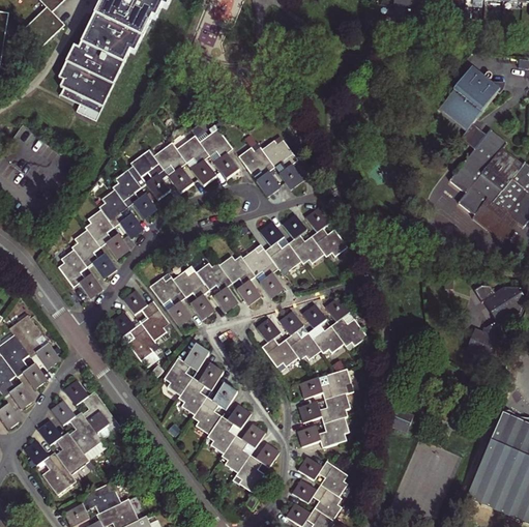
[(40,0),(48,7),(37,17),(55,32),(63,24),(52,11),(64,0),(40,0)]
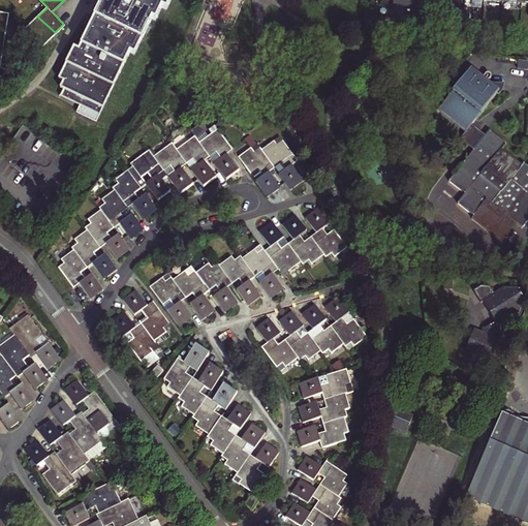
[(64,87),(61,94),(80,103),(76,111),(95,119),(128,51),(133,53),(151,18),(154,20),(160,6),(165,8),(168,0),(107,0),(106,2),(101,0),(78,49),(73,47),(59,76),(63,79),(60,86),(64,87)]
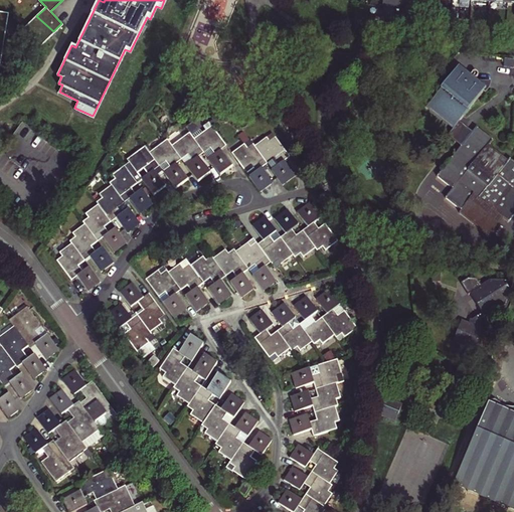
[(419,8),(433,9),(434,2),(420,1),(419,8)]
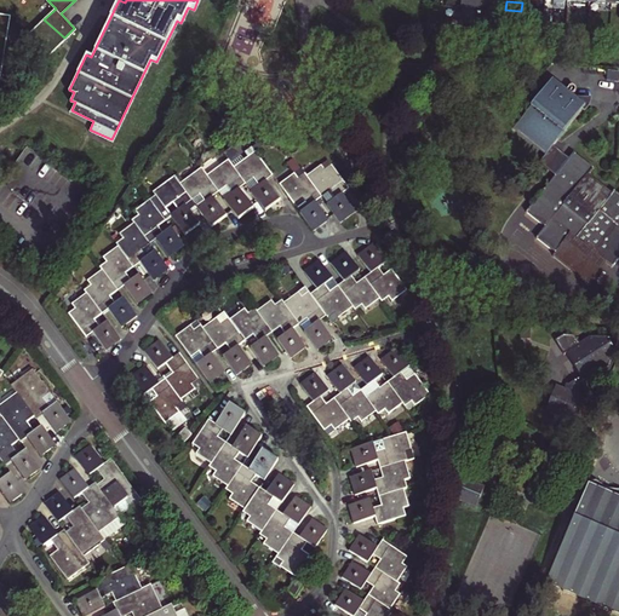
[(487,27),(488,7),(459,6),(458,26),(487,27)]
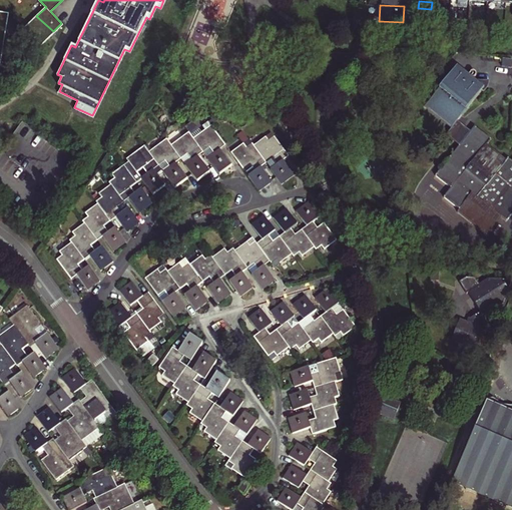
[(23,29),(39,45),(53,31),(36,16),(23,29)]
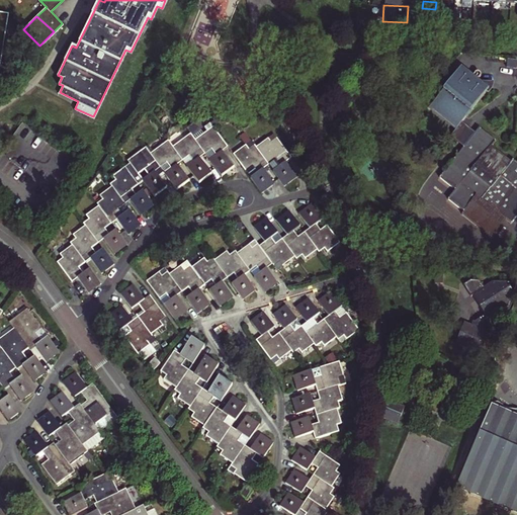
[(428,106),(455,127),(461,120),(488,87),(460,64),(428,106)]
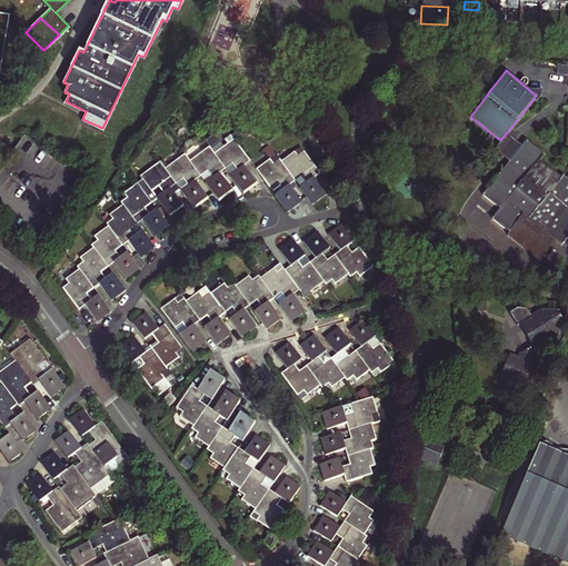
[(507,132),(500,140),(495,148),(508,159),(520,144),(507,132)]
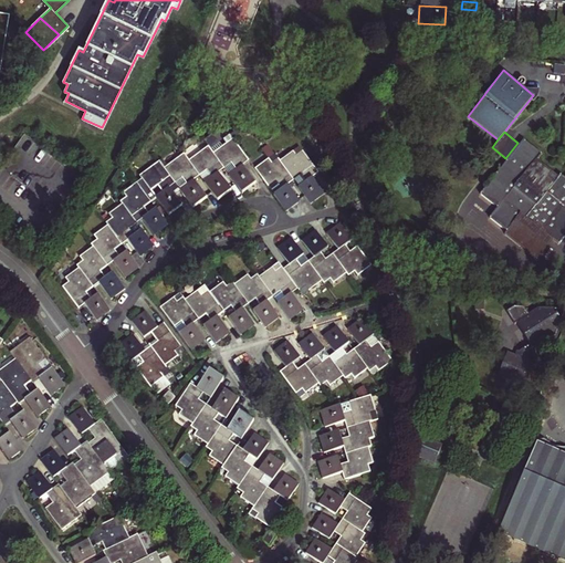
[(91,181),(24,133),(16,145),(12,148),(0,166),(0,218),(42,248),(91,181)]
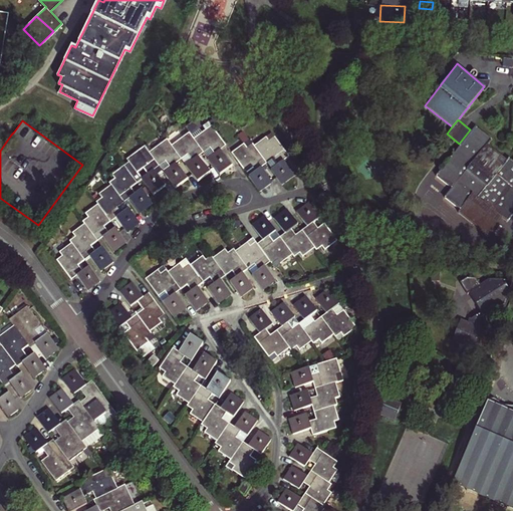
[(226,143),(211,123),(193,137),(203,151),(220,173),(232,164),(220,148),(226,143)]
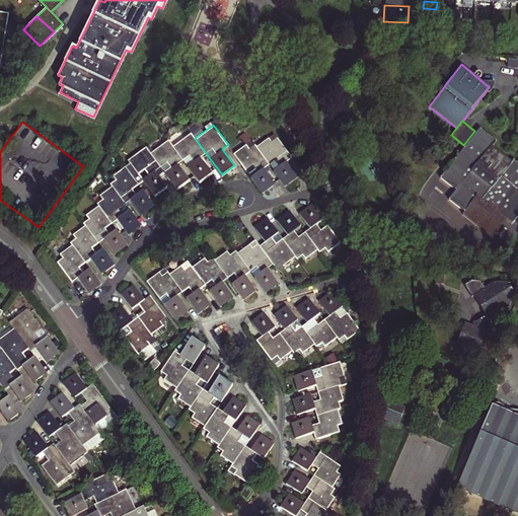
[(476,195),(506,218),(511,222),(517,213),(517,161),(512,157),(511,159),(492,144),(496,139),(478,126),(474,131),(463,145),(440,175),(455,188),(448,197),(464,210),(476,195)]
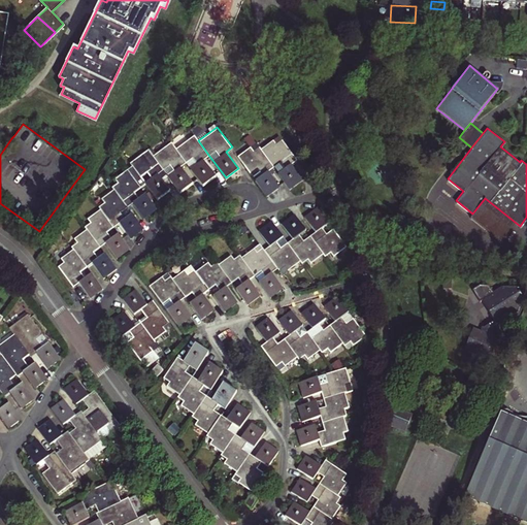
[(208,155),(198,140),(194,134),(175,148),(186,160),(203,184),(216,175),(203,159),(208,155)]
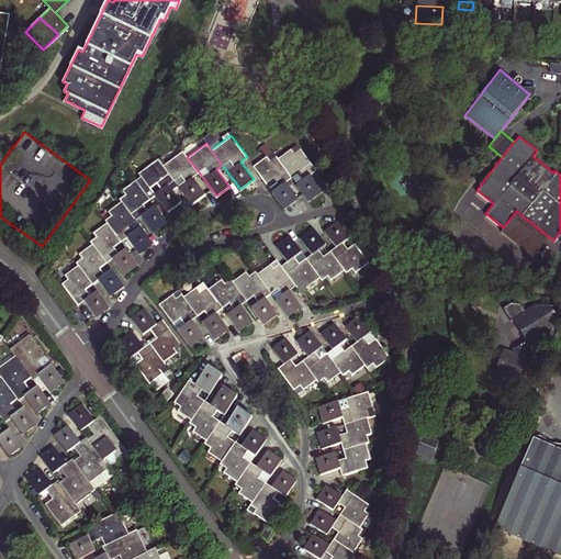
[(315,168),(300,147),(294,152),(291,147),(278,156),(292,176),(309,199),(322,189),(310,172),(315,168)]
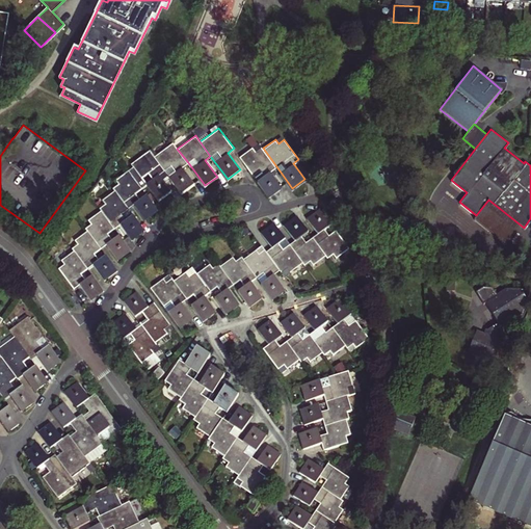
[(187,161),(177,149),(173,142),(154,156),(164,169),(182,192),(193,183),(181,166),(187,161)]
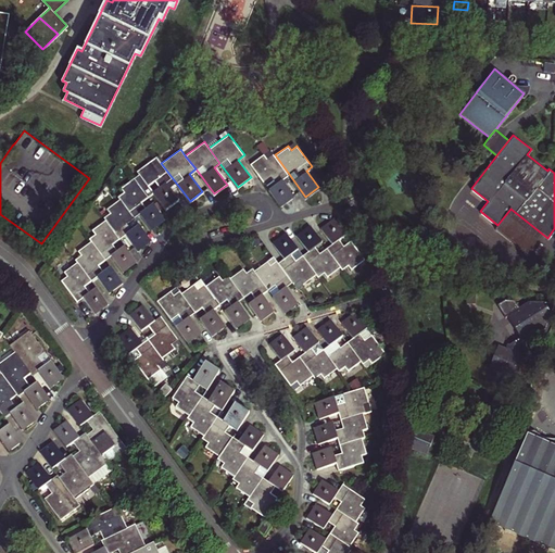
[(289,174),(275,154),(273,152),(266,156),(264,153),(251,162),(280,204),(294,195),(282,178),(289,174)]
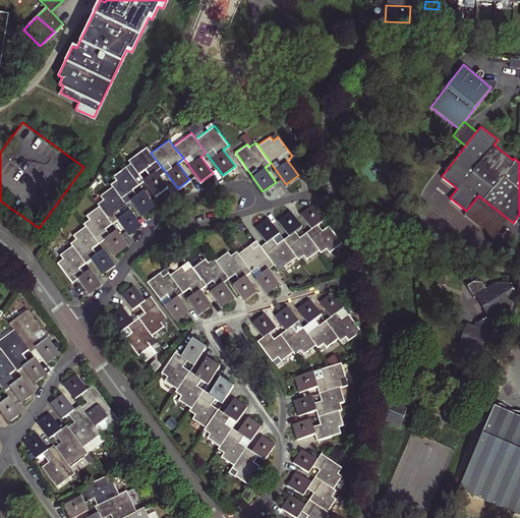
[(161,166),(151,153),(146,147),(129,159),(156,194),(168,186),(156,169),(161,166)]
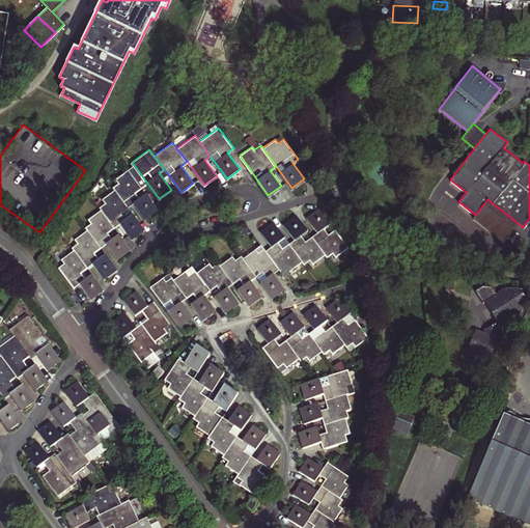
[(113,187),(114,190),(128,206),(133,202),(144,218),(157,209),(128,170),(115,178),(118,183),(113,187)]
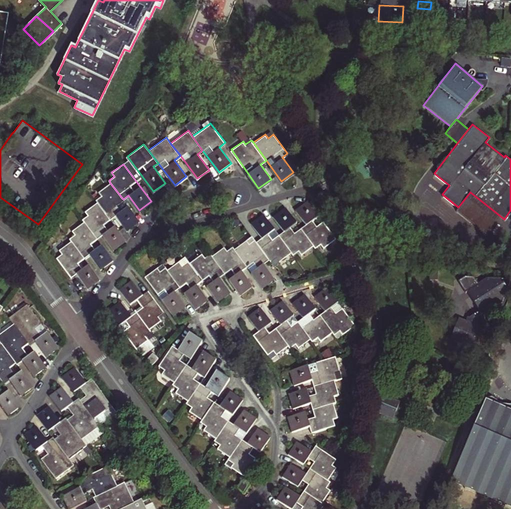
[(96,200),(97,202),(110,219),(115,215),(126,229),(139,220),(123,199),(110,183),(98,191),(101,195),(96,200)]
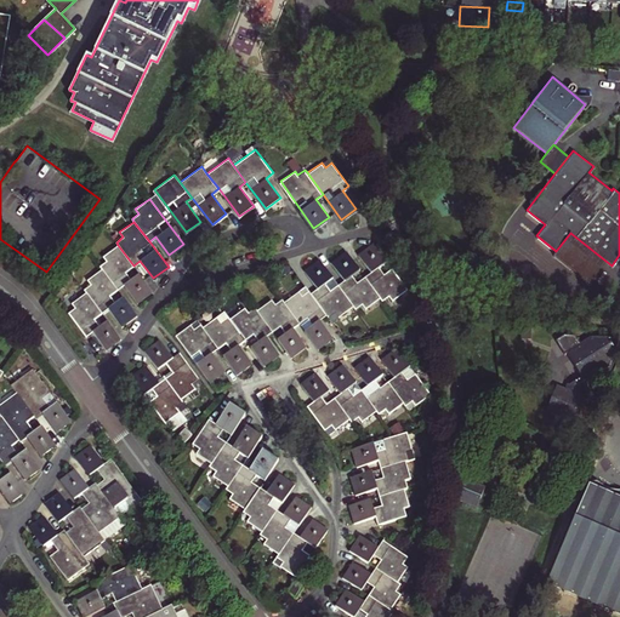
[(589,283),(606,261),(570,233),(556,251),(553,253),(589,283)]
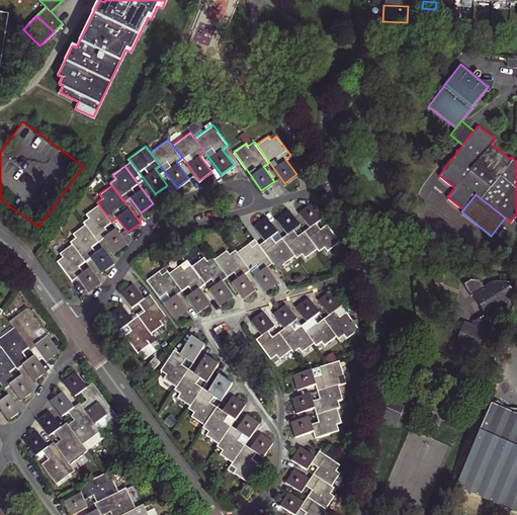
[(304,231),(317,247),(319,250),(324,246),(326,249),(338,240),(311,201),(298,210),(310,226),(304,231)]
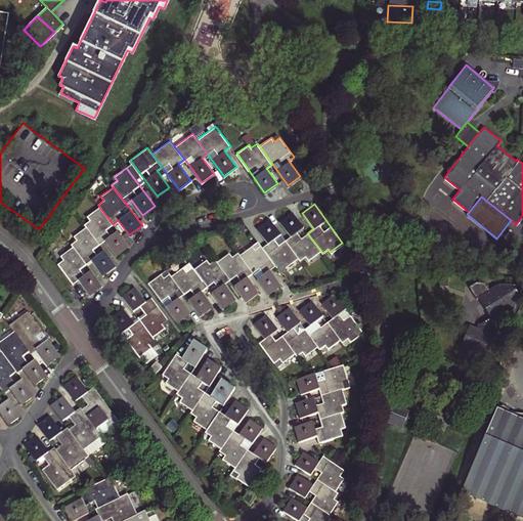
[(84,223),(86,226),(98,245),(104,240),(116,255),(128,246),(113,224),(99,207),(87,216),(89,219),(84,223)]
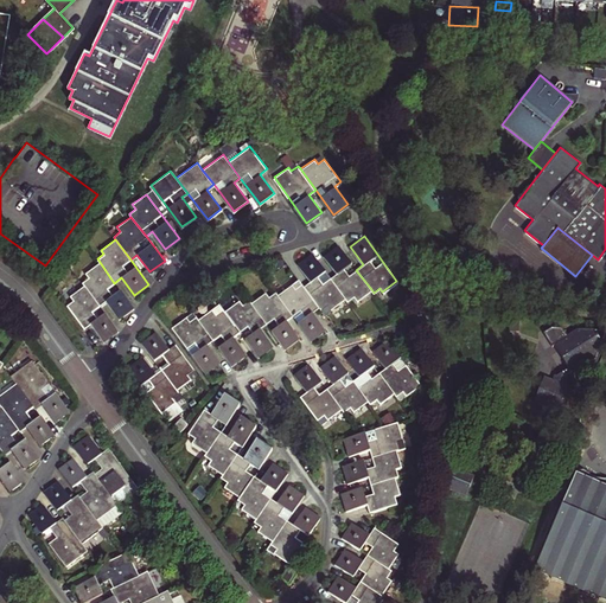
[(331,278),(345,297),(348,301),(353,296),(357,300),(371,289),(356,270),(337,244),(324,255),(337,273),(331,278)]
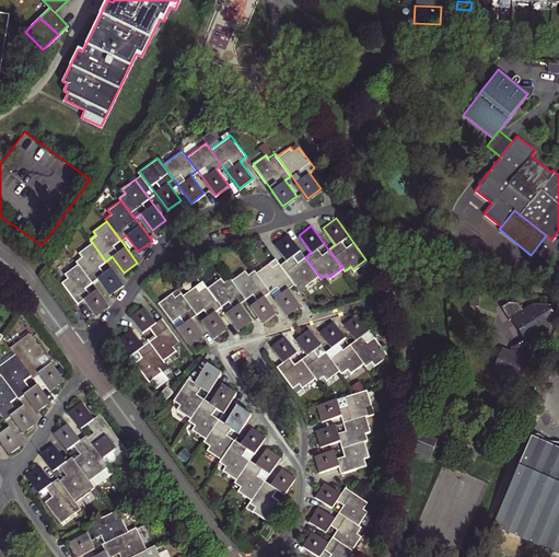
[(279,264),(293,283),(295,286),(302,280),(305,285),(318,275),(305,257),(288,233),(275,242),(287,259),(279,264)]
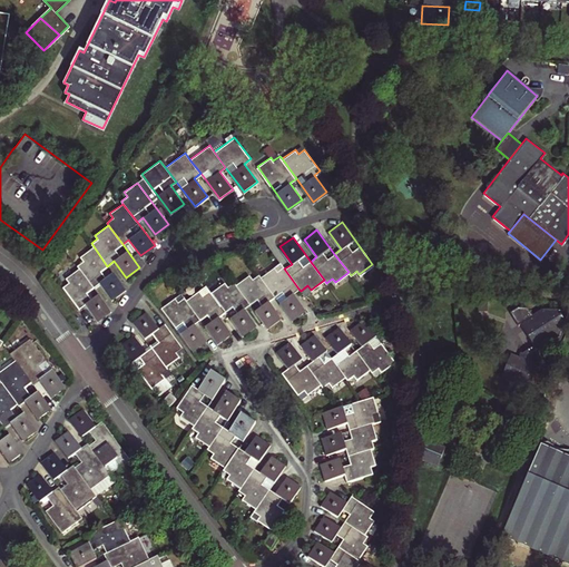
[(77,265),(79,267),(94,287),(99,282),(111,299),(125,290),(107,266),(94,246),(80,256),(84,261),(77,265)]
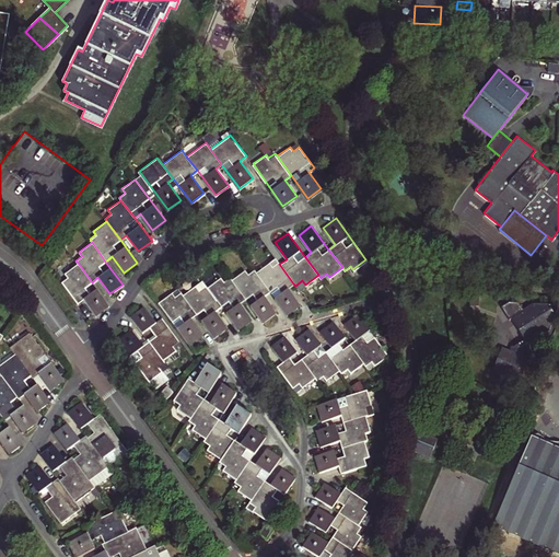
[(287,314),(300,304),(288,288),(293,283),(279,264),(278,262),(271,267),(268,263),(256,273),(269,291),(287,314)]
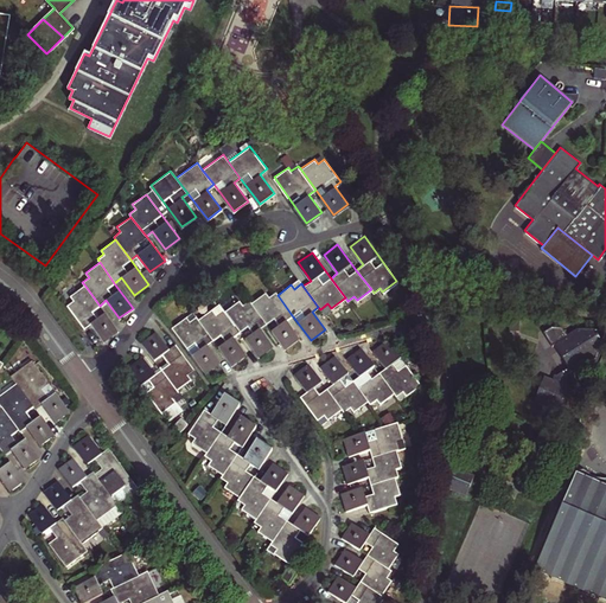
[(72,300),(67,305),(84,327),(90,324),(103,341),(117,331),(100,306),(84,284),(70,295),(72,300)]
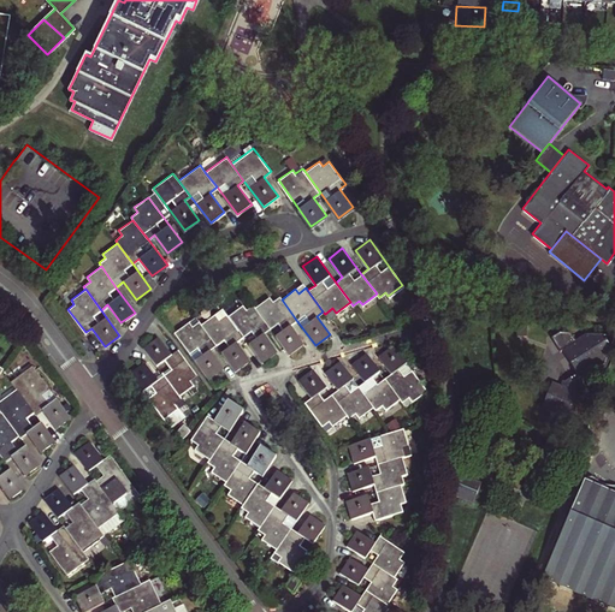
[(290,325),(296,320),(282,299),(276,291),(255,307),(270,327),(289,352),(302,343),(290,325)]
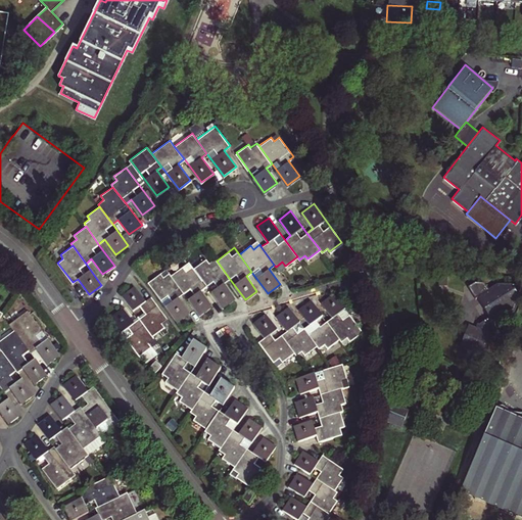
[(223,283),(229,278),(217,261),(215,258),(208,263),(205,258),(193,268),(206,285),(223,306),(234,297),(223,283)]
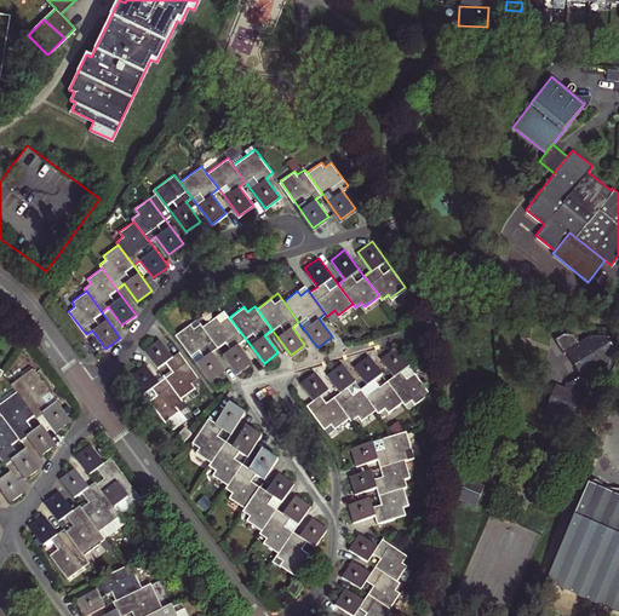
[(238,344),(245,338),(229,317),(227,315),(219,320),(216,315),(202,326),(217,346),(236,372),(250,361),(238,344)]
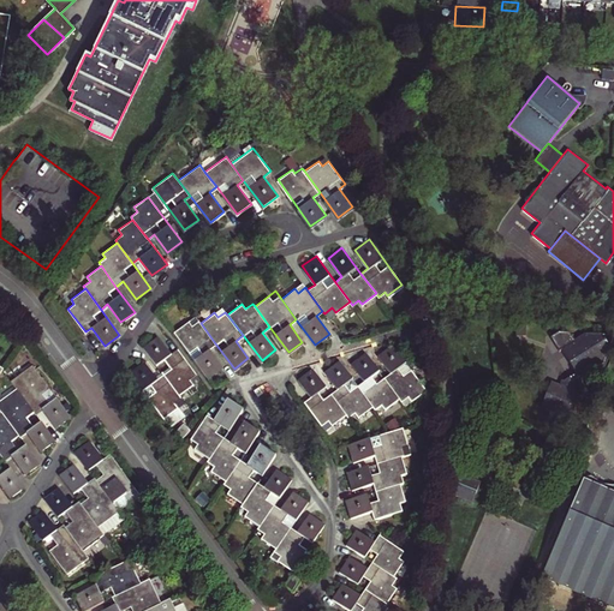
[(208,348),(215,343),(201,323),(198,321),(191,324),(188,322),(174,331),(208,377),(221,367),(208,348)]
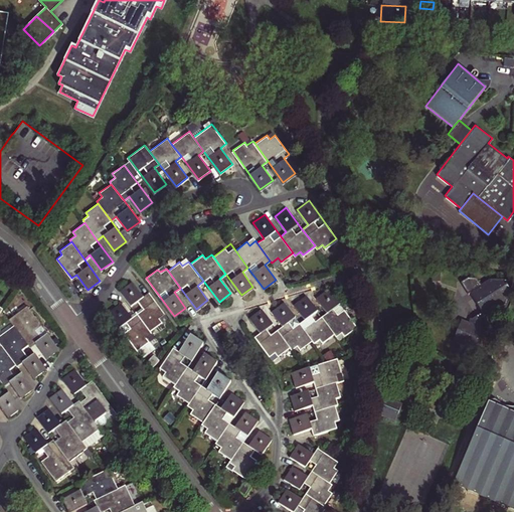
[(475,278),(467,277),(460,282),(467,293),(468,292),(481,311),(472,317),(469,317),(468,321),(460,318),(452,339),(476,348),(484,328),(478,325),(480,320),(479,319),(482,316),(489,327),(496,322),(499,315),(495,308),(504,302),(510,289),(503,280),(488,279),(480,284),(475,278)]
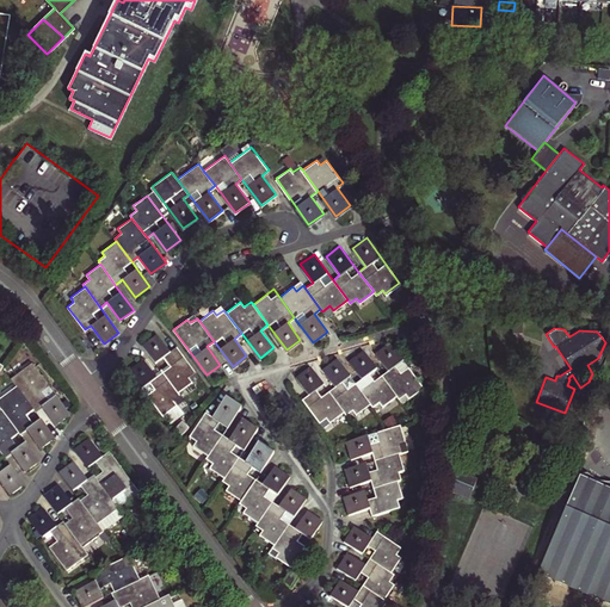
[(188,376),(195,371),(176,346),(170,351),(156,333),(142,344),(161,370),(177,391),(191,381),(188,376)]
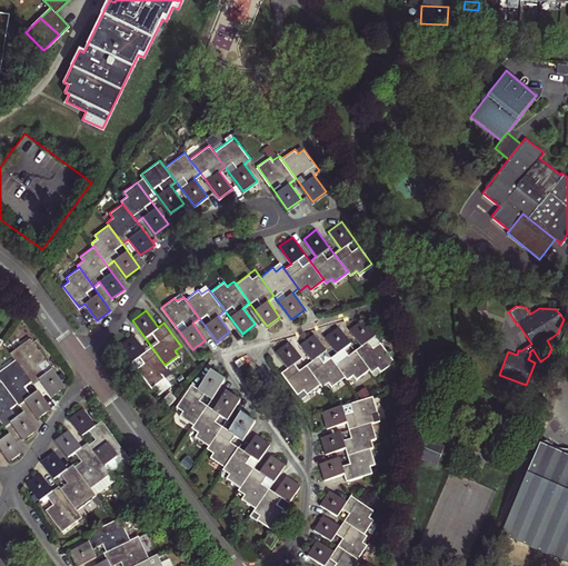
[(394,361),(362,318),(348,328),(360,345),(354,349),(369,368),(370,370),(377,367),(380,370),(394,361)]
